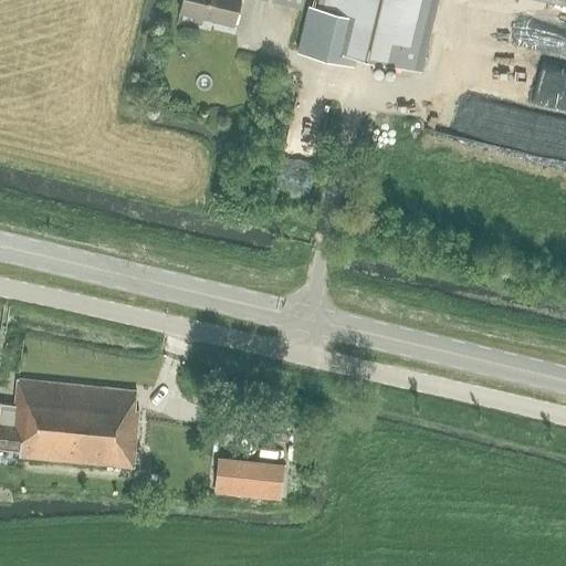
[(182,0),(180,11),(233,24),(239,0),(265,0),(268,0),(182,0)]
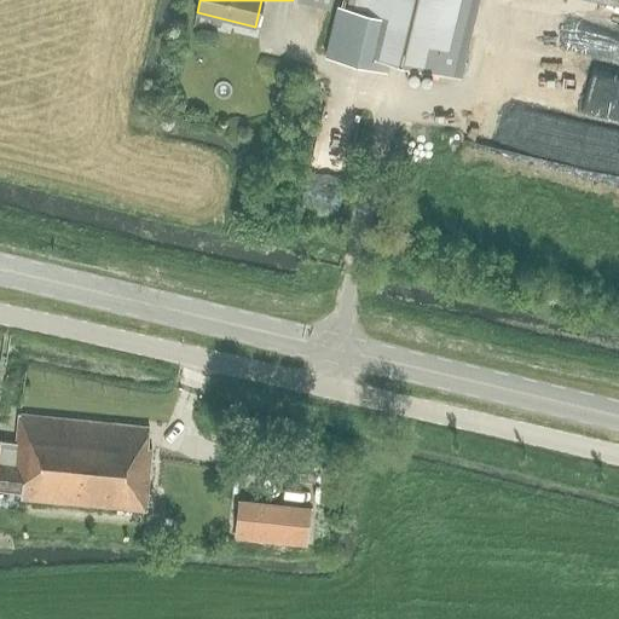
[(353,0),(351,15),(337,12),(327,61),(387,75),(389,63),(458,79),(476,0),(353,0)]
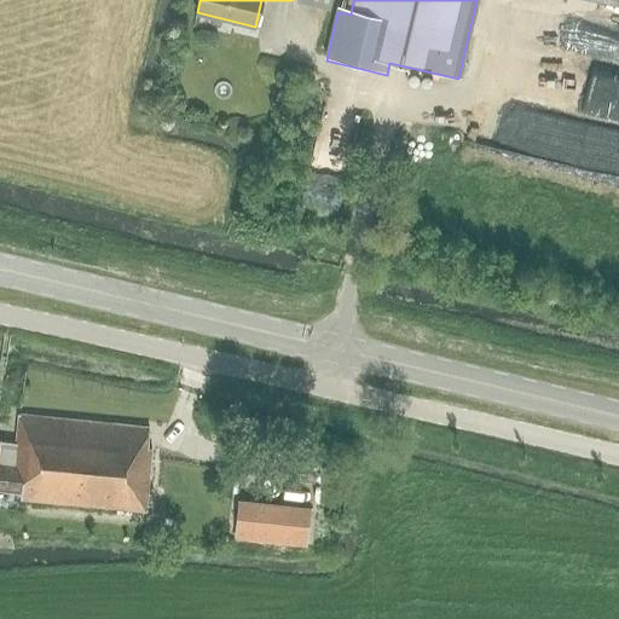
[(585,111),(618,120),(618,75),(595,70),(585,111)]
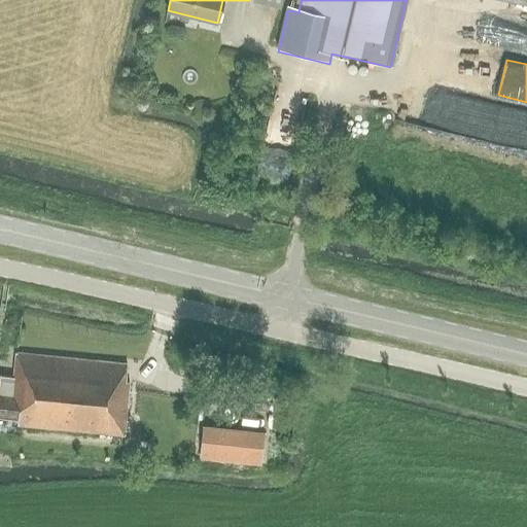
[(126,381),(127,363),(16,353),(13,378),(0,376),(0,417),(19,419),(18,425),(125,434),(130,382),(126,381)]
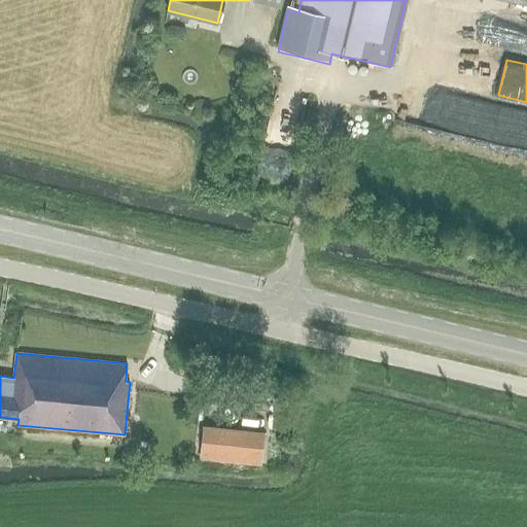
[(265,433),(203,427),(201,455),(261,461),(265,433)]
